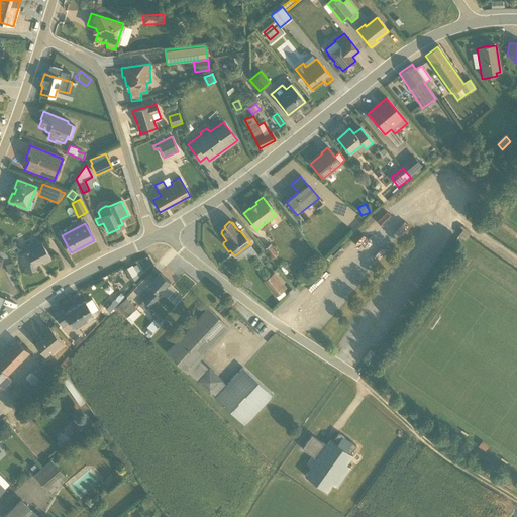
[(470,232),(462,228),(461,229),(457,235),(464,240),(469,234),(470,232)]
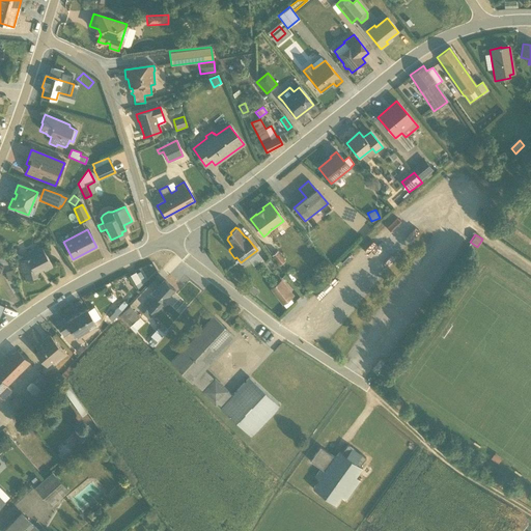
[(52,267),(42,247),(37,250),(35,248),(24,254),(26,259),(18,261),(20,271),(22,271),(25,281),(39,277),(37,271),(43,269),(44,271),(52,267)]
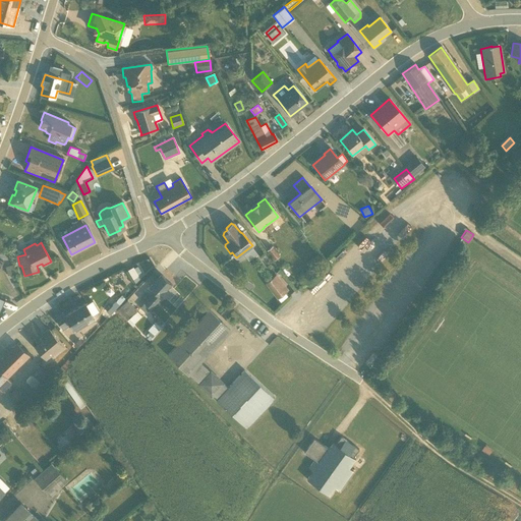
[(272,246),(266,250),(274,261),(279,256),(272,246)]
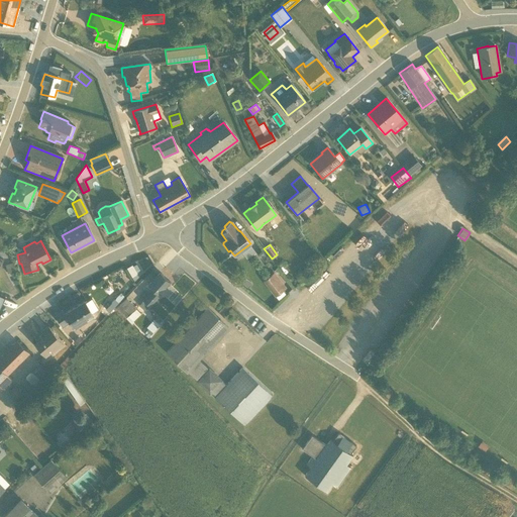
[(131,266),(126,269),(133,282),(141,274),(140,273),(141,272),(142,272),(148,266),(144,259),(137,263),(139,266),(137,267),(135,265),(132,267),(131,266)]
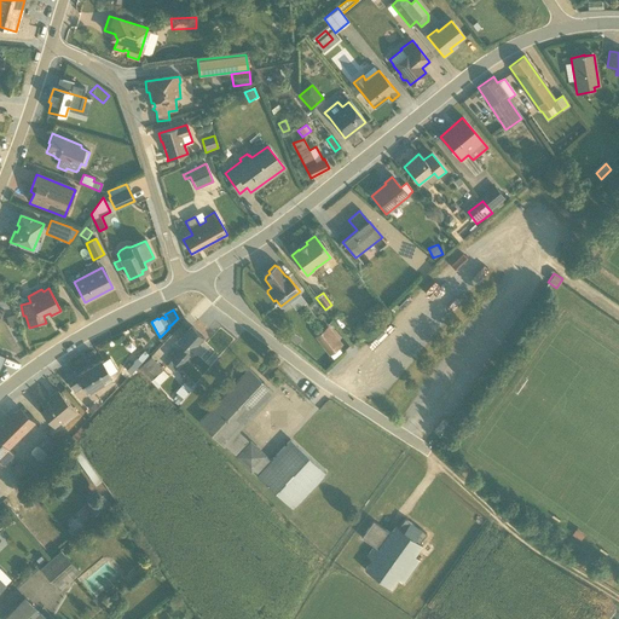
[(16,314),(6,318),(9,328),(19,325),(16,314)]
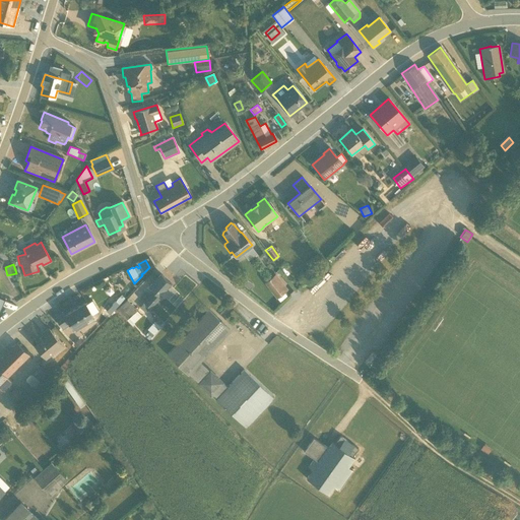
[(140,308),(145,313),(167,291),(165,289),(170,283),(160,274),(148,286),(151,289),(149,293),(150,295),(143,303),(143,304),(140,308)]
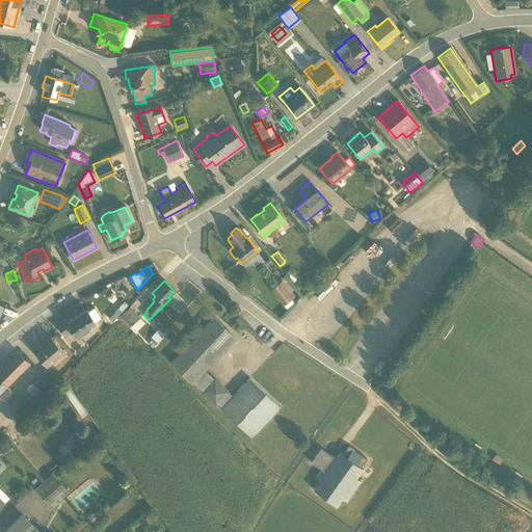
[(294,296),(282,281),(270,289),(283,306),(294,296)]
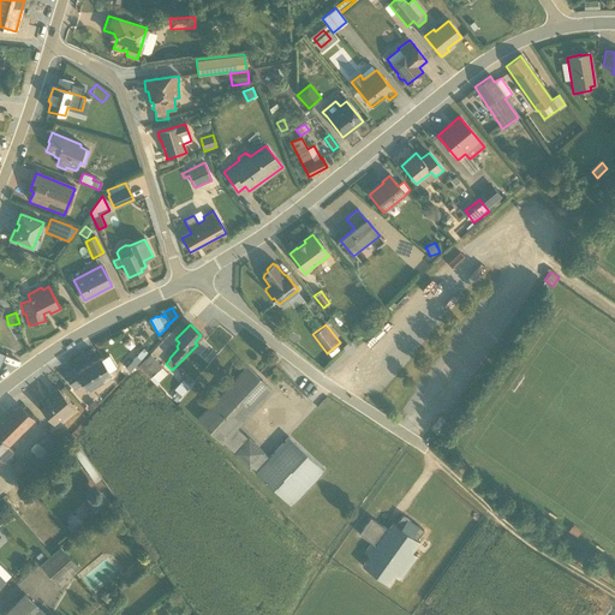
[(299,336),(290,329),(285,335),(294,342),(299,336)]
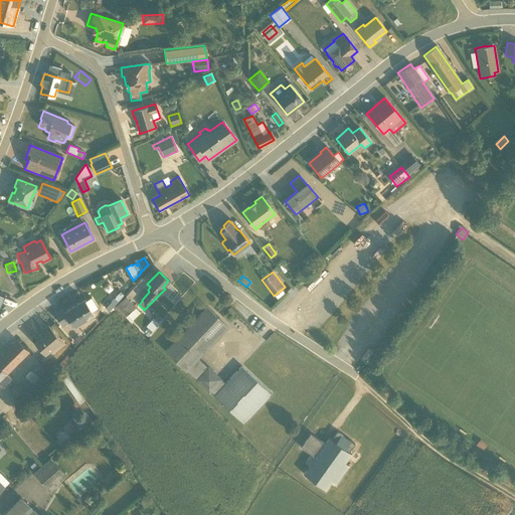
[(105,309),(108,312),(123,296),(120,292),(105,309)]
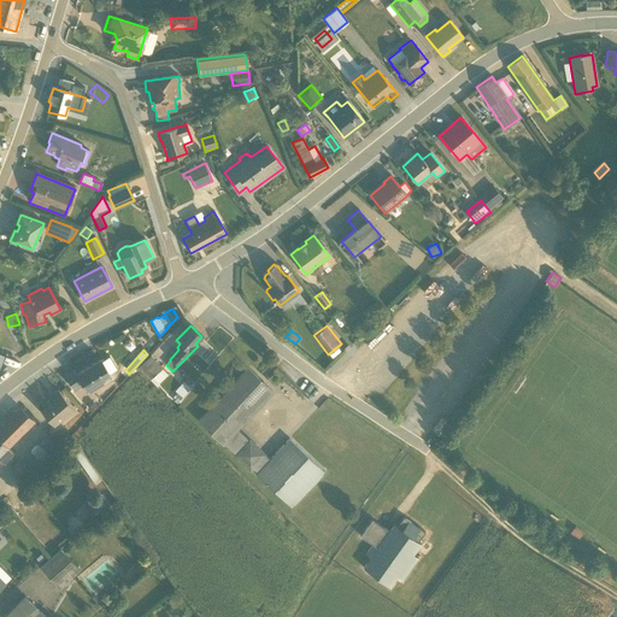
[(162,369),(151,357),(139,369),(157,387),(159,385),(158,383),(168,375),(162,369)]
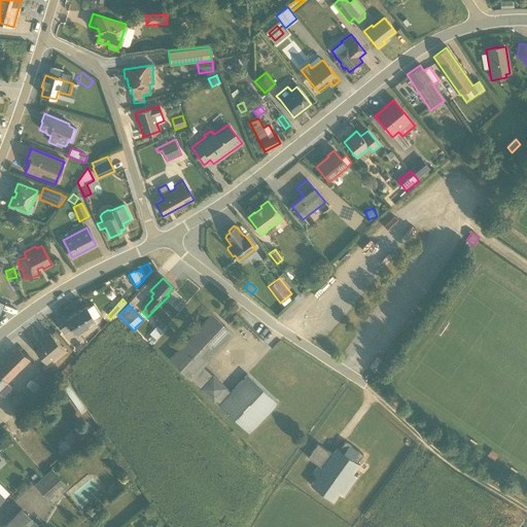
[(64,318),(57,322),(63,334),(70,329),(74,335),(95,322),(94,320),(99,316),(93,306),(86,309),(85,307),(66,319),(65,320),(64,318)]
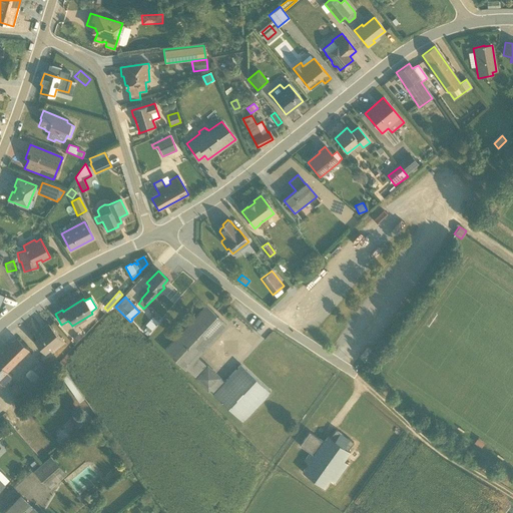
[(226,326),(205,307),(164,351),(184,371),(185,370),(194,378),(206,366),(196,357),(226,326)]
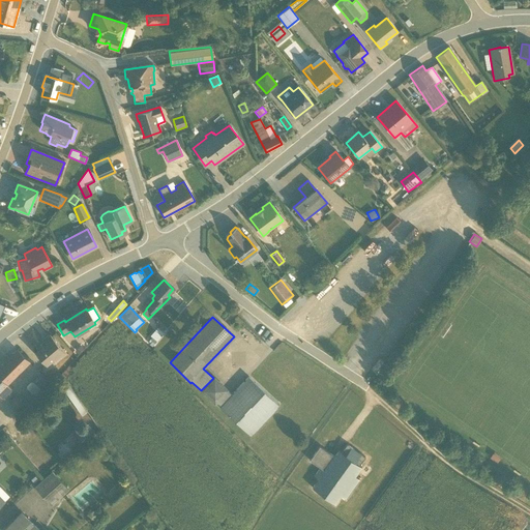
[(166,334),(159,329),(152,339),(158,344),(166,334)]
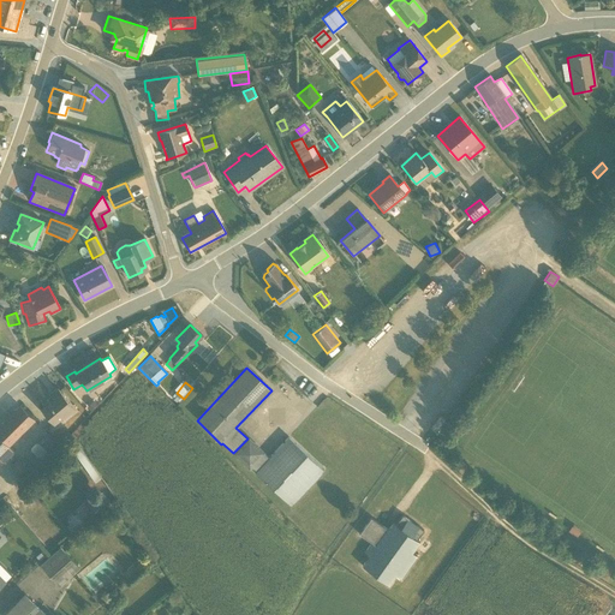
[(75,410),(58,389),(49,395),(54,400),(51,402),(48,400),(42,405),(43,407),(41,410),(54,425),(58,422),(59,423),(75,410)]
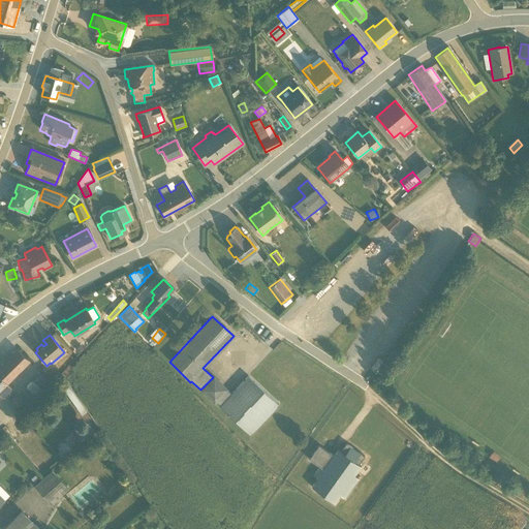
[(86,346),(83,343),(72,351),(76,355),(86,346)]
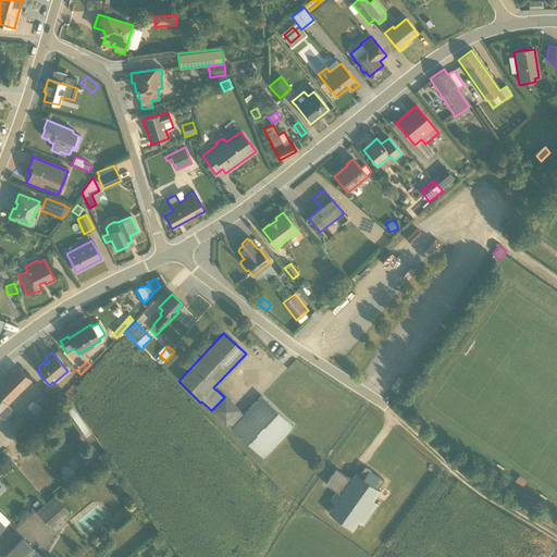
[(17,368),(0,385),(0,397),(7,405),(31,382),(17,368)]
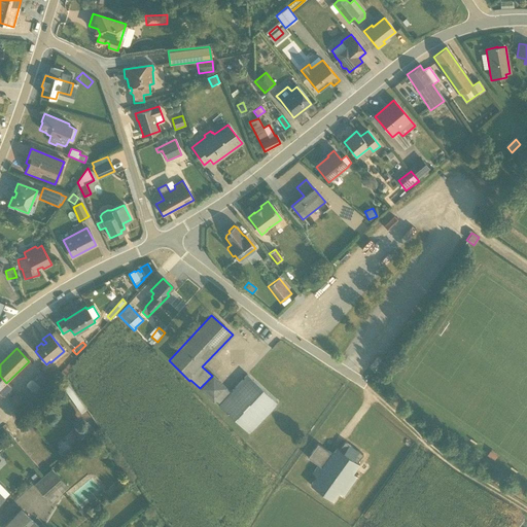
[(248,434),(277,403),(247,375),(230,392),(226,389),(227,388),(213,375),(200,389),(213,402),(214,402),(248,434)]
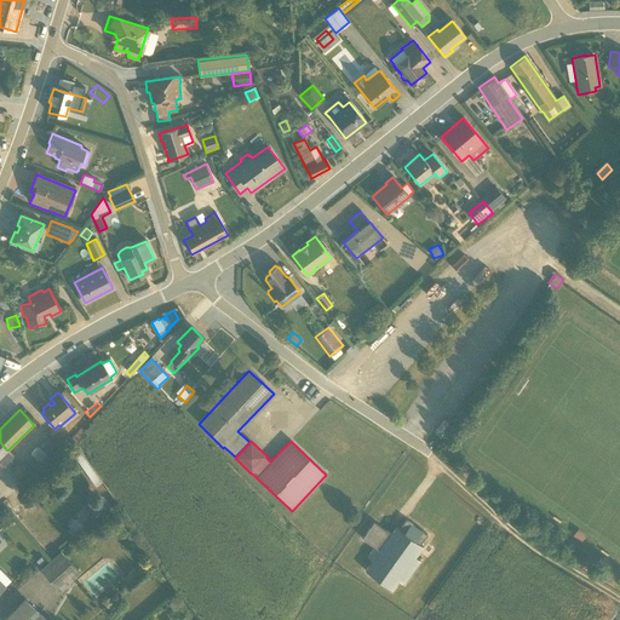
[(0,442),(0,464),(5,469),(16,458),(7,451),(0,442)]
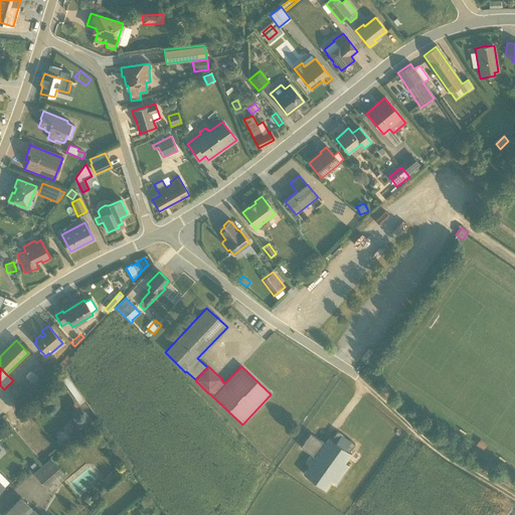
[(39,380),(31,371),(25,377),(33,385),(39,380)]
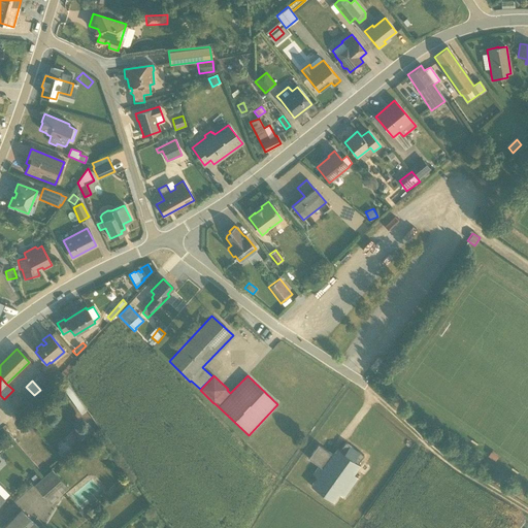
[(8,401),(15,409),(23,403),(14,395),(8,401)]
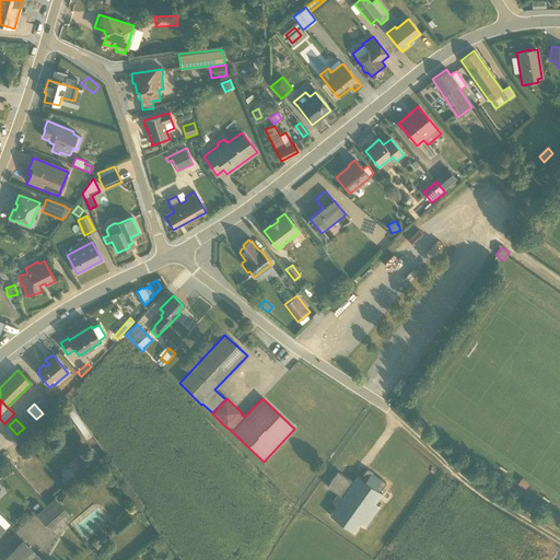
[(74,475),(88,464),(81,456),(68,467),(74,475)]
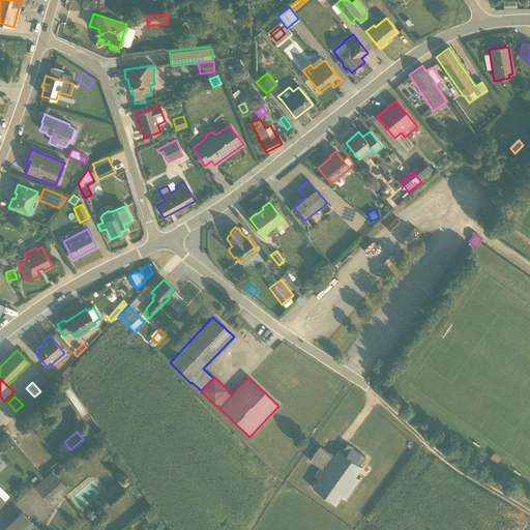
[(317,479),(312,488),(334,504),(341,496),(346,499),(359,479),(355,476),(361,468),(359,466),(364,458),(347,444),(341,452),(339,451),(334,457),(319,446),(308,461),(319,468),(313,476),(317,479)]
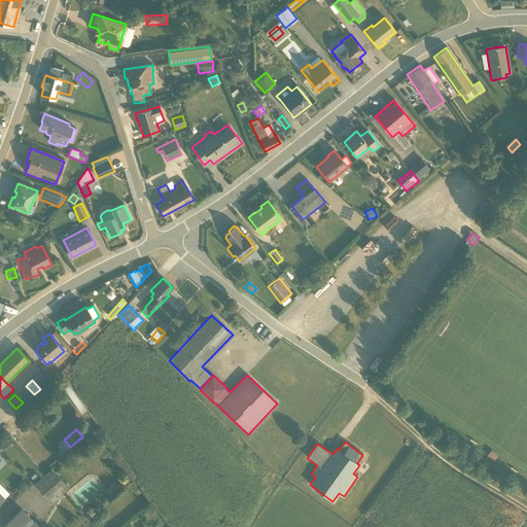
[(51,503),(70,489),(55,470),(36,485),(51,503)]
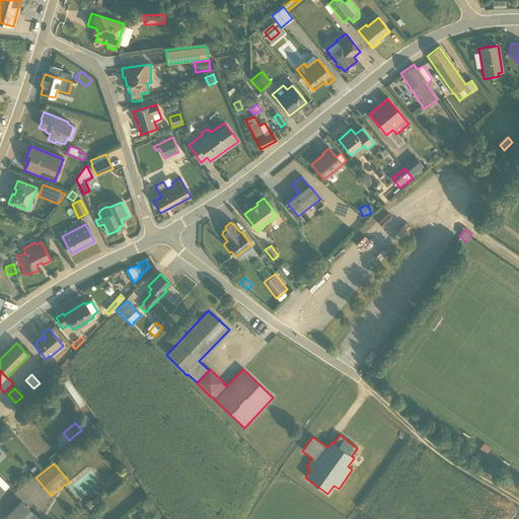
[(0,498),(11,488),(4,480),(0,485),(0,484),(0,498)]
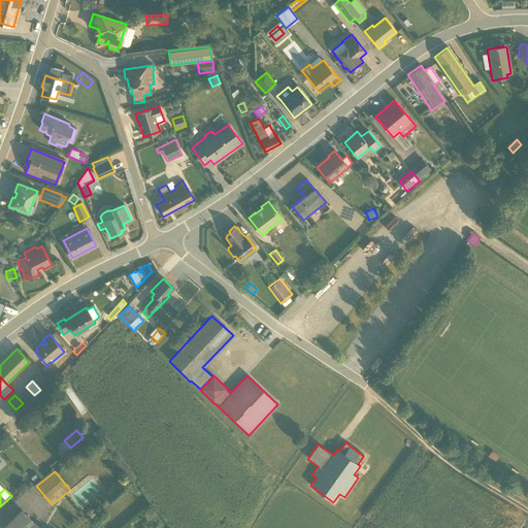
[(9,527),(41,527),(25,509),(8,526),(9,527)]
